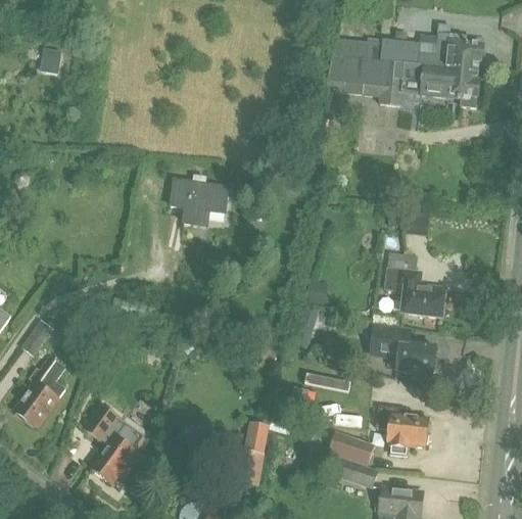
[(368,41),(367,56),(382,58),(445,64),(477,68),(477,59),(480,59),(481,43),(466,42),(467,35),(451,33),(451,25),(437,22),(435,43),(420,42),(382,38),(381,42),(368,41)]
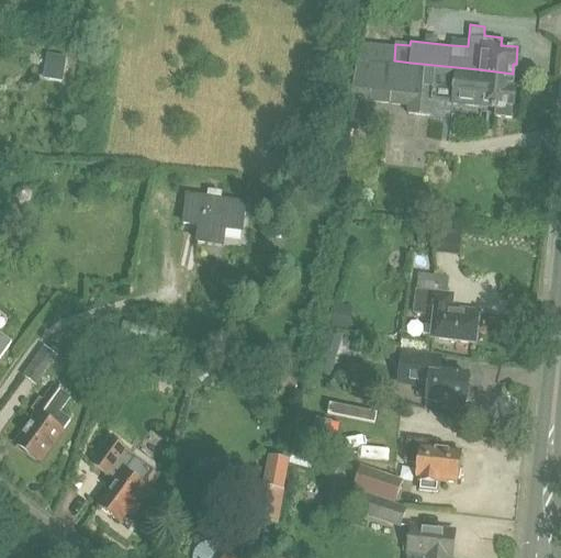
[(360,57),(369,58),(392,60),(393,44),(361,42),(360,57)]
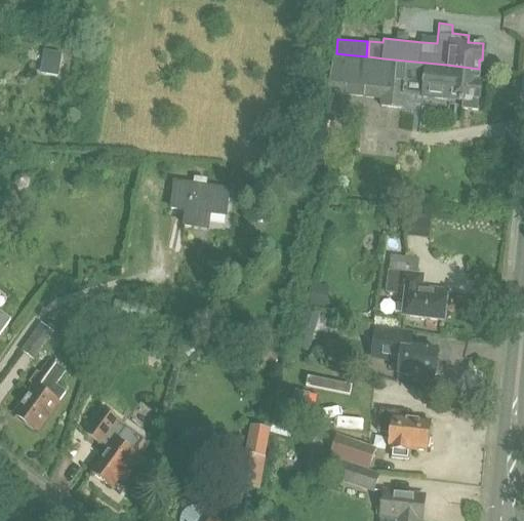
[(57,73),(61,50),(48,49),(45,71),(57,73)]
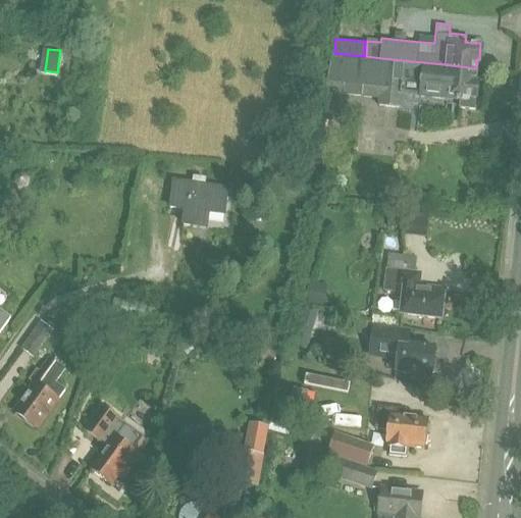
[(378,95),(377,103),(401,105),(403,78),(420,80),(419,94),(459,98),(458,105),(474,107),(477,78),(475,78),(476,68),(445,64),(381,58),(378,95)]
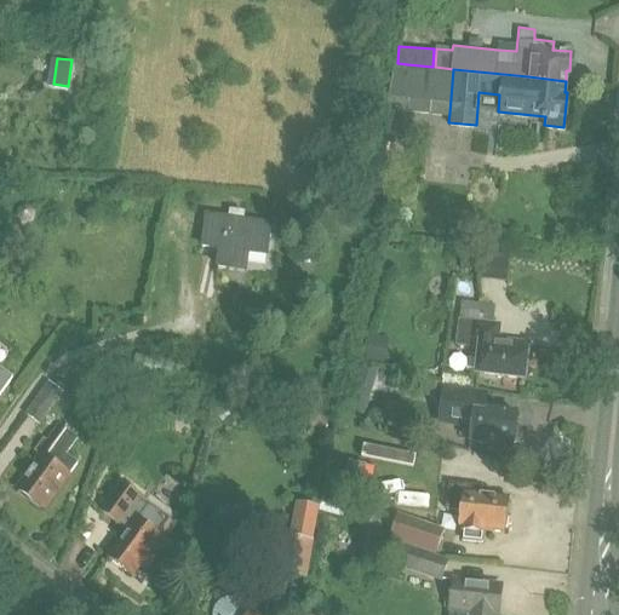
[(30,203),(24,202),(17,206),(16,213),(19,219),(27,220),(33,217),(35,210),(30,203)]
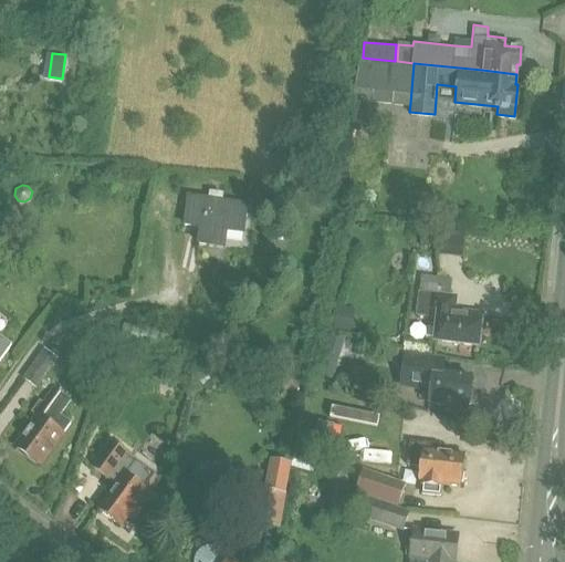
[(232,232),(254,231),(253,211),(205,214),(206,248),(232,247),(232,232)]
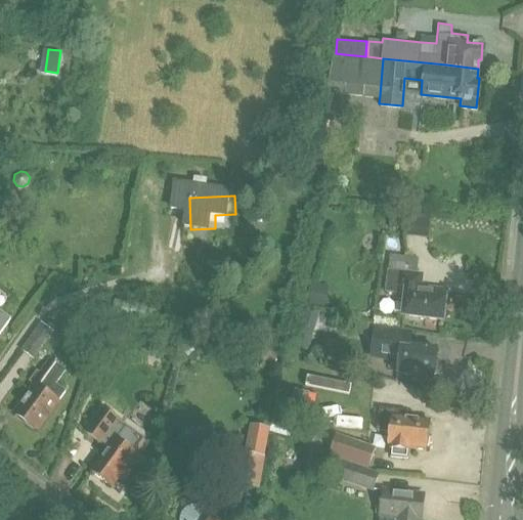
[(387,215),(389,226),(403,224),(402,212),(387,215)]
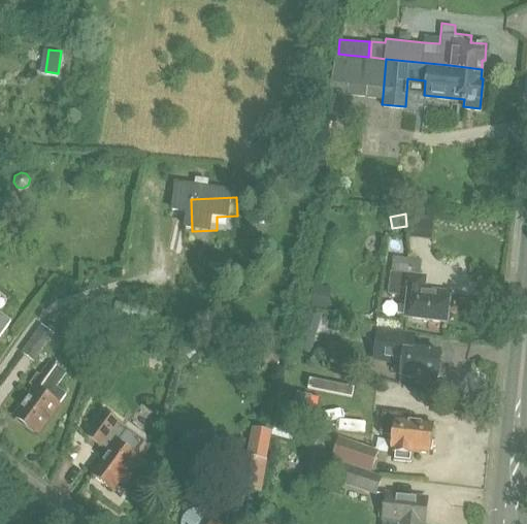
[(405,315),(446,319),(449,290),(423,287),(424,272),(420,272),(422,257),(393,254),(389,291),(407,293),(405,315)]
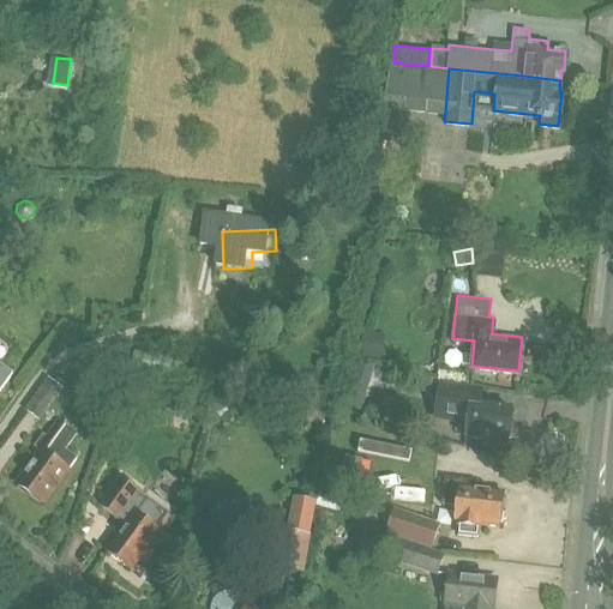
[(364,330),(360,351),(377,355),(380,332),(364,330)]
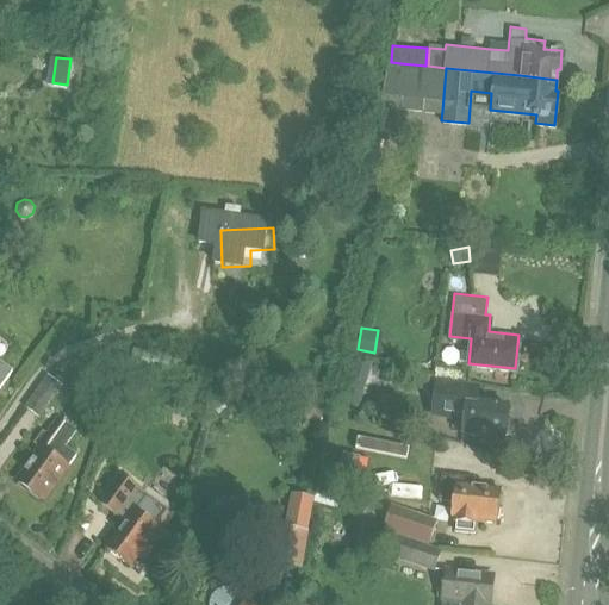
[(180,353),(134,343),(129,365),(176,374),(180,353)]
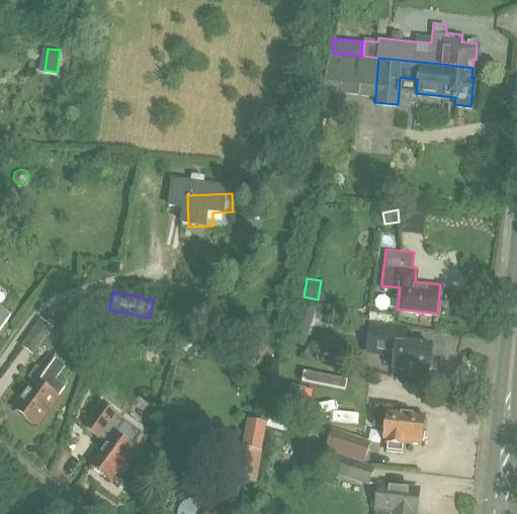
[(305,345),(316,309),(302,305),(290,340),(305,345)]
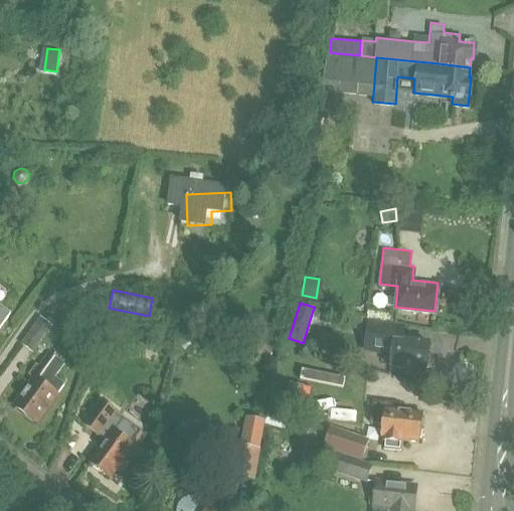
[(0,325),(9,312),(0,305),(0,325)]
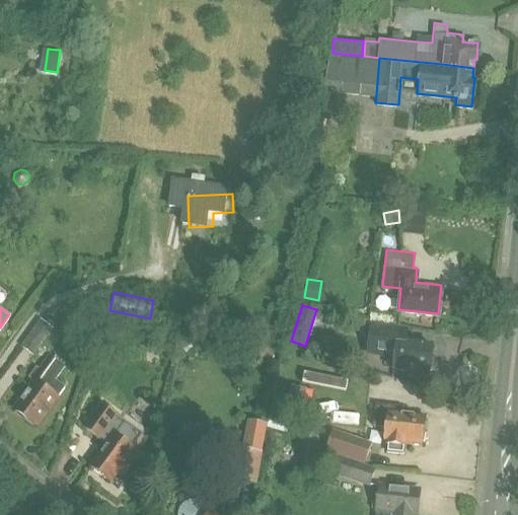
[(19,344),(32,354),(53,325),(40,316),(19,344)]
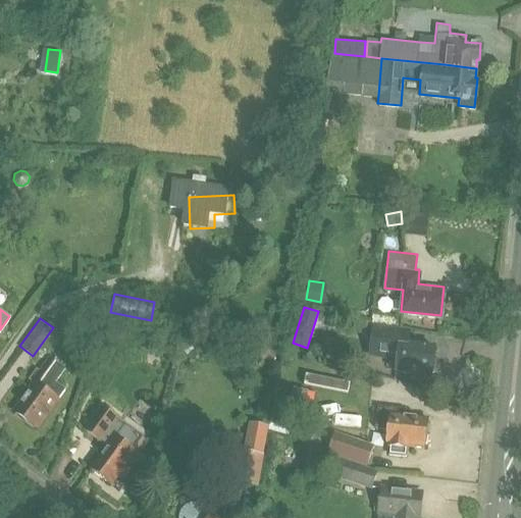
[(365,332),(367,320),(359,319),(357,331),(365,332)]
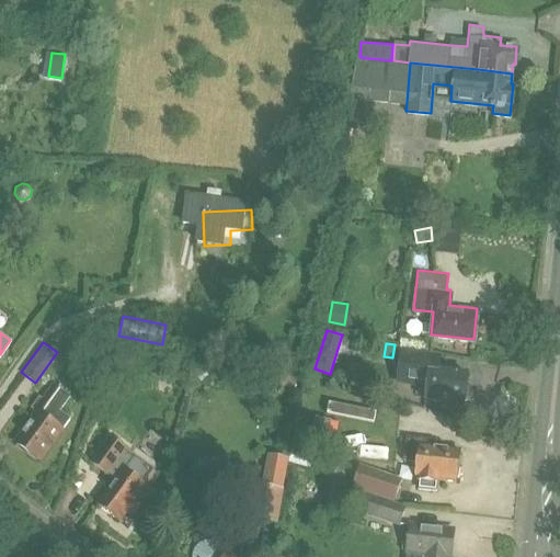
[(426,396),(465,401),(468,371),(438,367),(441,351),(399,347),(395,382),(427,385),(426,396)]
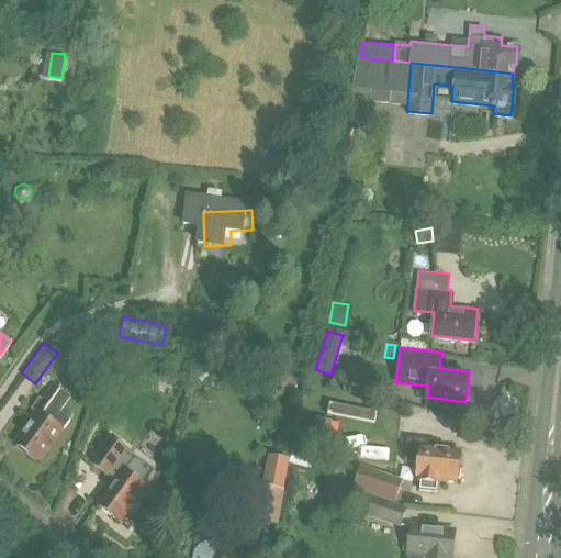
[(17,442),(40,458),(69,417),(59,410),(70,394),(54,382),(34,409),(38,412),(17,442)]
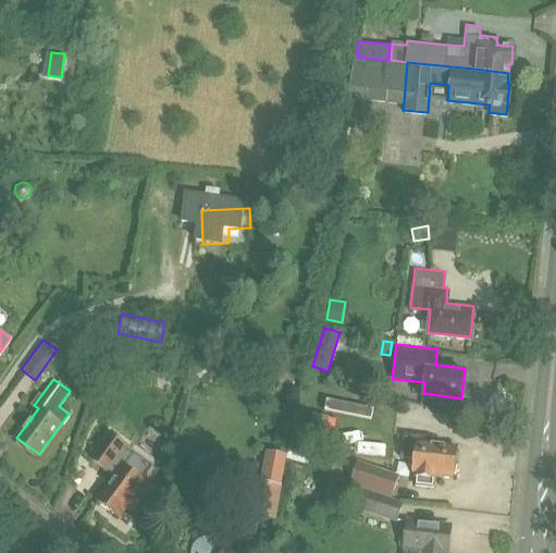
[(97,499),(118,514),(126,503),(132,507),(144,491),(138,488),(145,479),(141,477),(151,464),(140,456),(139,456),(106,431),(88,457),(113,477),(97,499)]
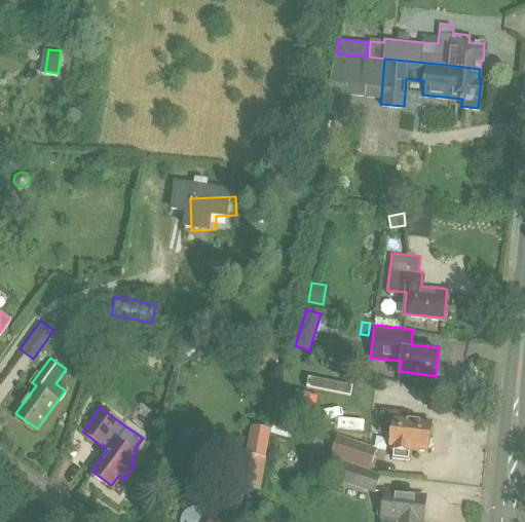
[(390,457),(410,459),(411,447),(428,449),(432,419),(407,416),(408,410),(381,407),(379,429),(390,431),(389,445),(391,445),(390,457)]
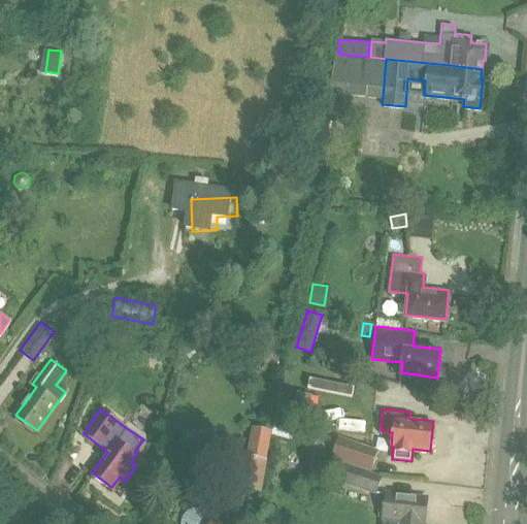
[(346,434),(373,435),(374,411),(355,410),(355,412),(327,411),(327,422),(347,423),(346,434)]
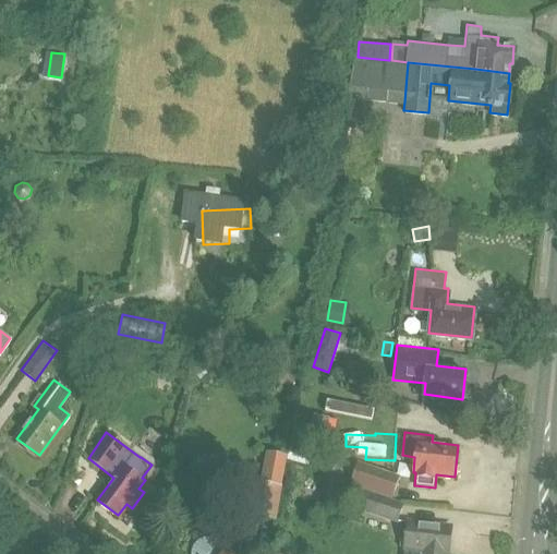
[(286,458),(315,466),(319,452),(290,444),(286,458)]
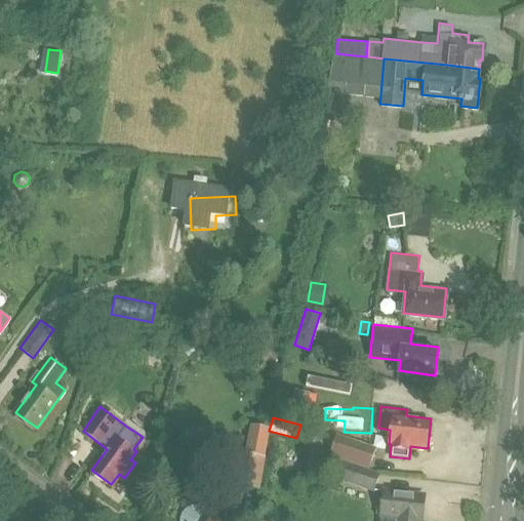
[(234,482),(260,486),(267,454),(260,453),(268,427),(248,424),(243,450),(240,449),(234,482)]
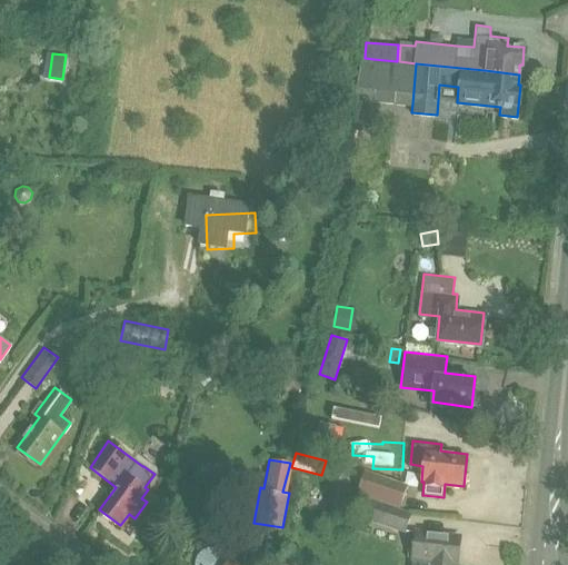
[(356,492),(400,505),(407,483),(365,468),(356,492)]
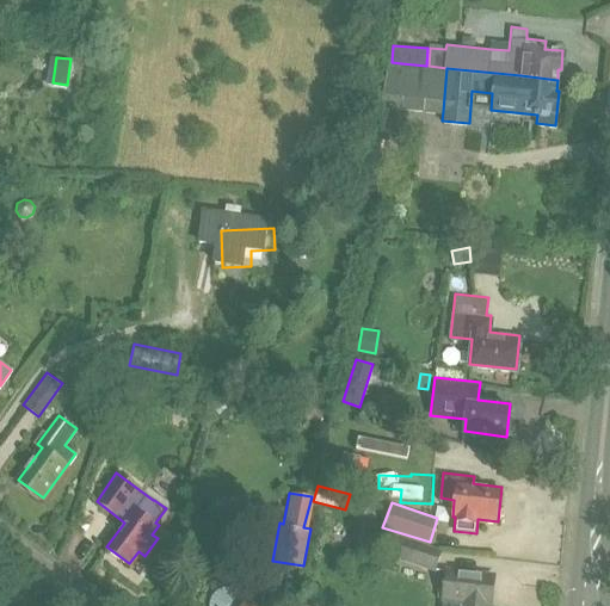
[(380,548),(386,531),(363,523),(357,540),(380,548)]
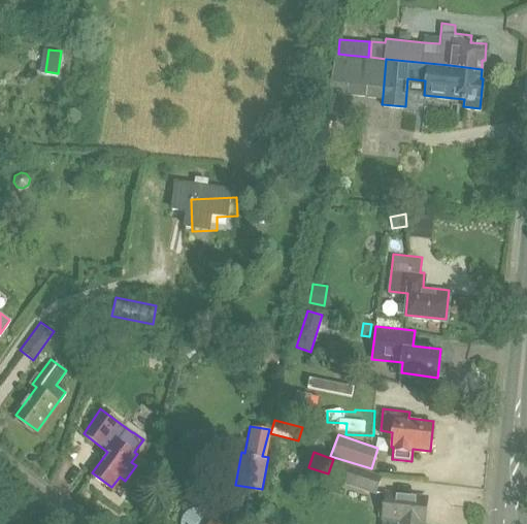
[(336,483),(373,495),(380,476),(342,464),(336,483)]
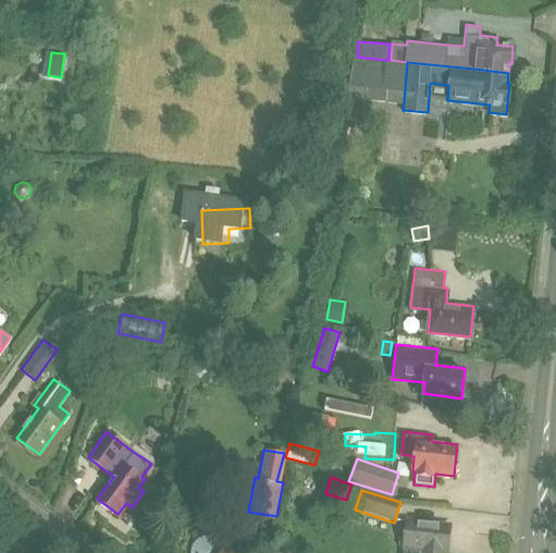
[(400,552),(442,552),(443,549),(446,549),(449,523),(405,518),(400,552)]
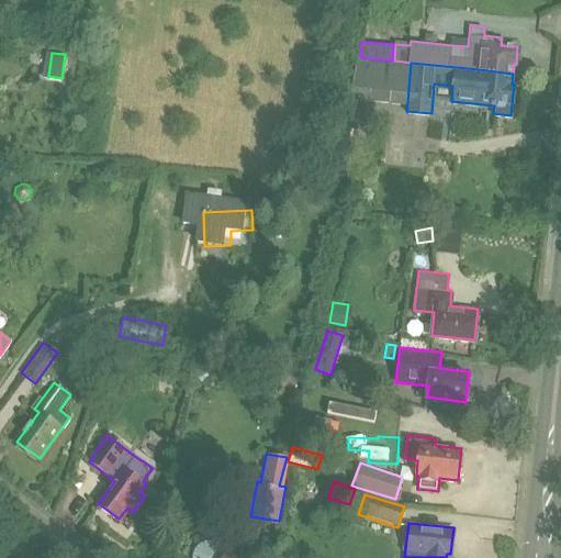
[(255,557),(257,555),(233,537),(226,548),(219,543),(215,540),(212,539),(206,539),(203,540),(199,543),(197,546),(194,549),(193,554),(192,557),(255,557)]
